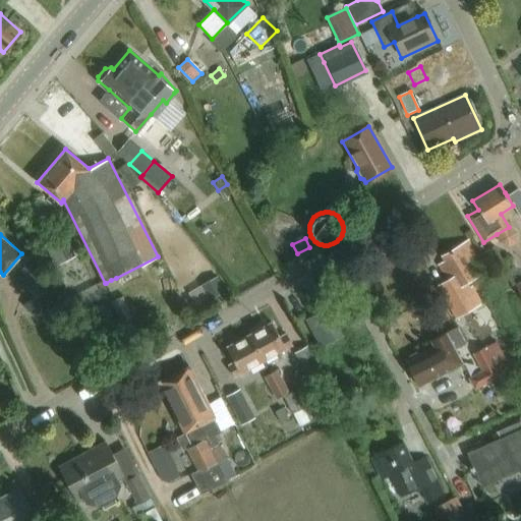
[(439,266),(448,281),(437,288),(456,320),(481,304),(467,282),(485,271),(467,241),(443,256),(446,262),(439,266)]
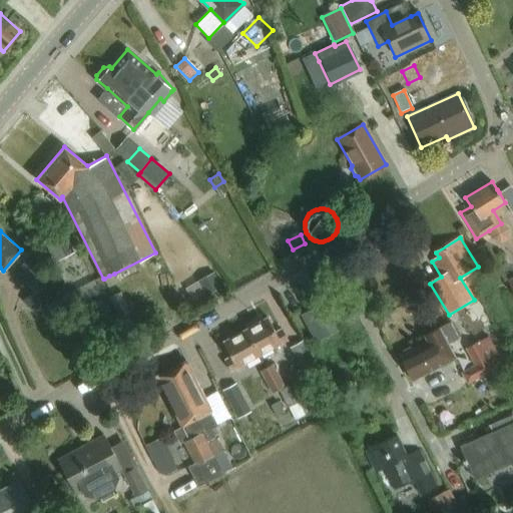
[(214,273),(198,282),(206,296),(222,287),(214,273)]
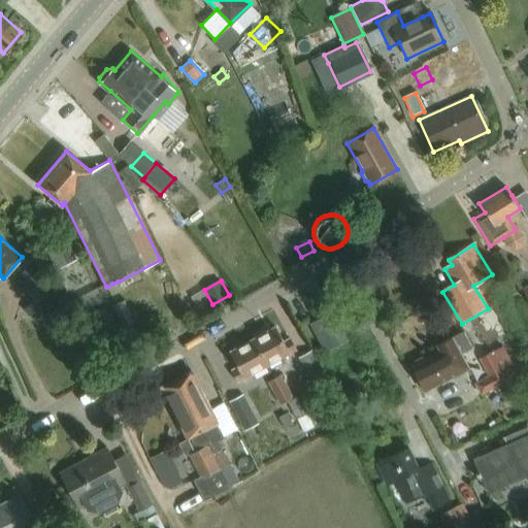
[(124,300),(112,305),(123,328),(134,322),(124,300)]
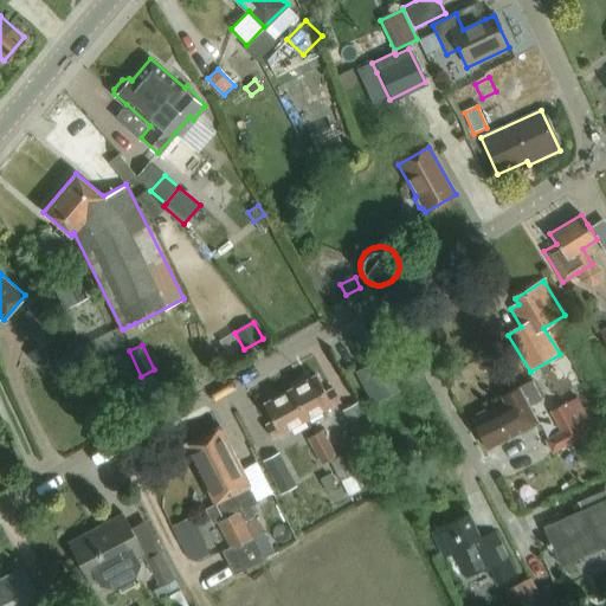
[(37,346),(26,356),(44,373),(53,361),(37,346)]
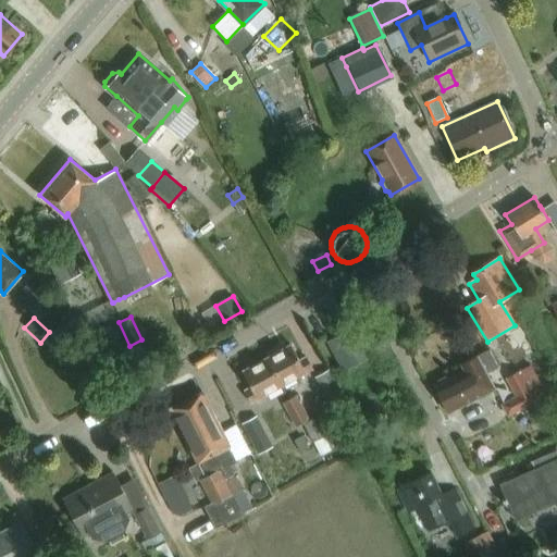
[(326,343),(343,372),(368,359),(351,330),(326,343)]
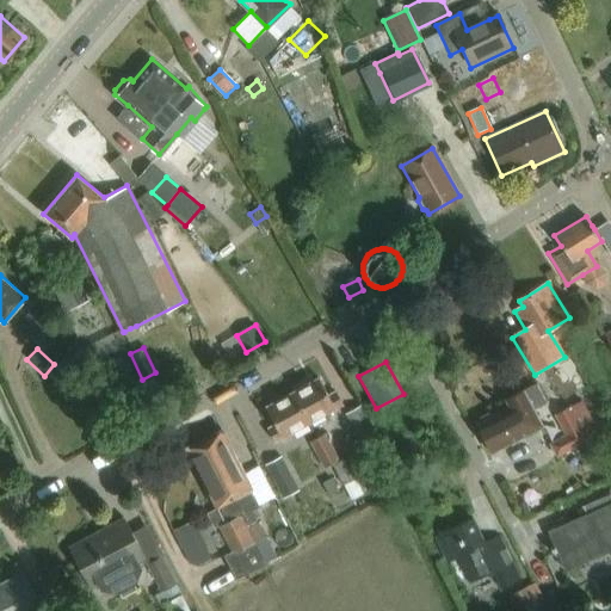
[(275,442),(343,403),(335,392),(328,395),(319,377),(265,407),(276,425),(267,430),(275,442)]
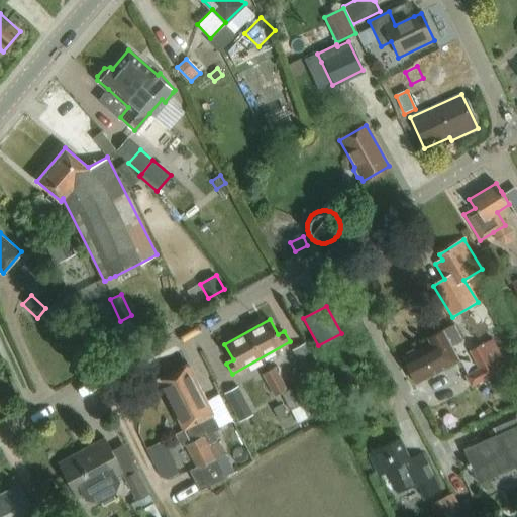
[(416,383),(460,359),(452,345),(463,340),(454,324),(429,337),(434,346),(406,362),(416,383)]
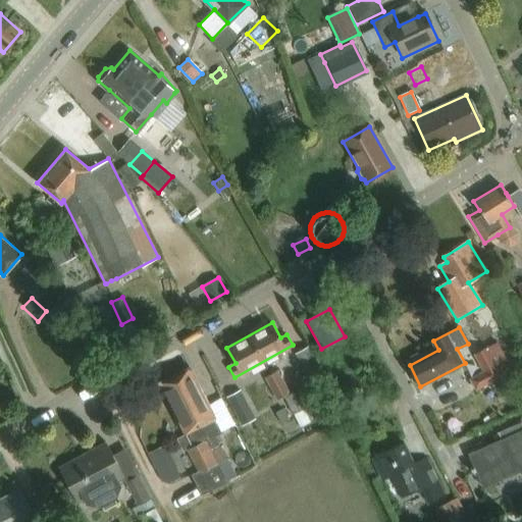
[(494,360),(505,355),(498,342),(475,354),(484,370),(470,377),(477,392),(504,377),(494,360)]
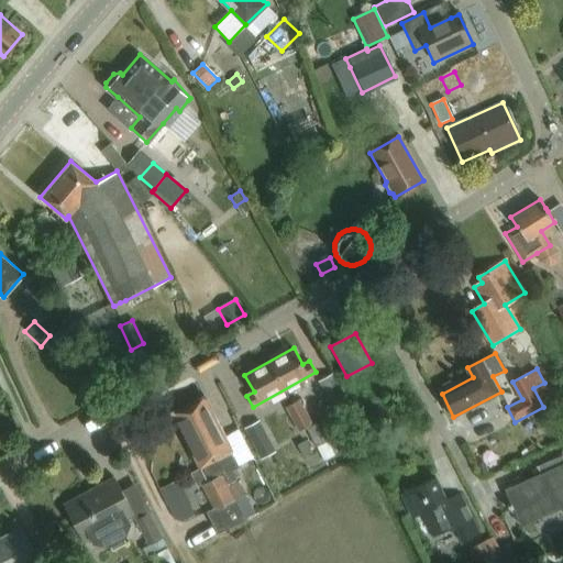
[(348,399),(332,373),(318,382),(332,408),(348,399)]
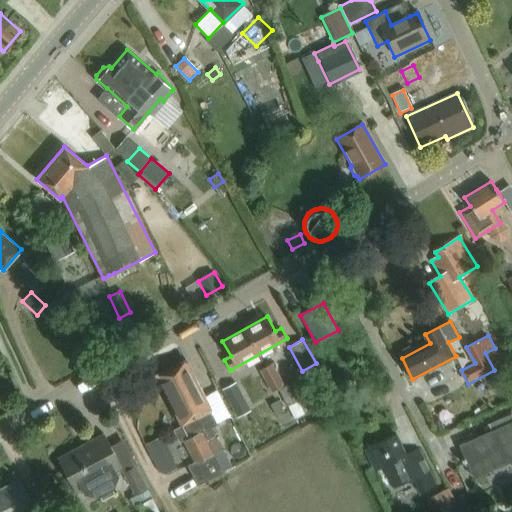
[(170,368),(203,431),(206,436),(212,433),(209,428),(217,424),(210,411),(212,410),(186,360),(170,368)]
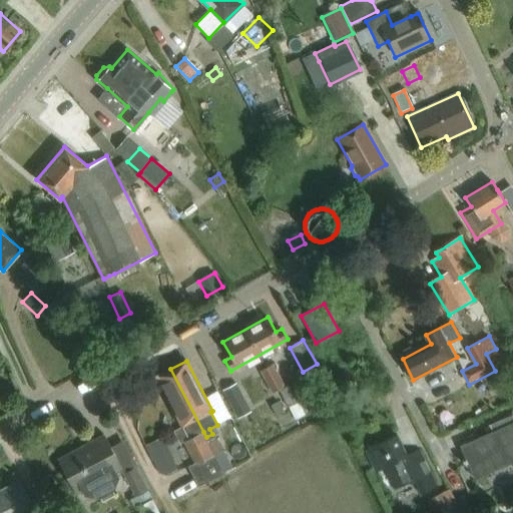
[(274,393),(285,387),(273,365),(262,371),(274,393)]
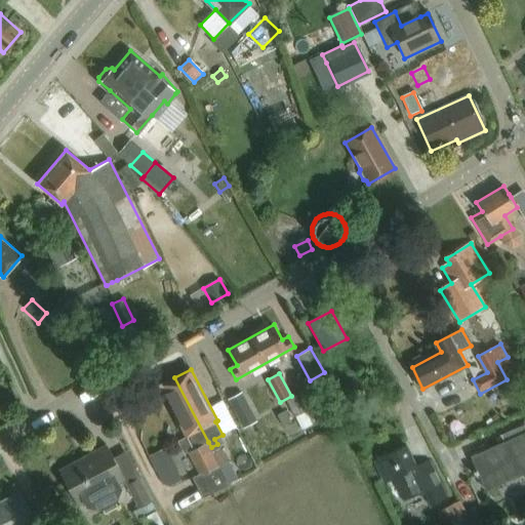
[(206,443),(208,442),(174,377),(160,385),(187,436),(177,441),(184,452),(188,450),(199,474),(217,465),(211,452),(206,443)]
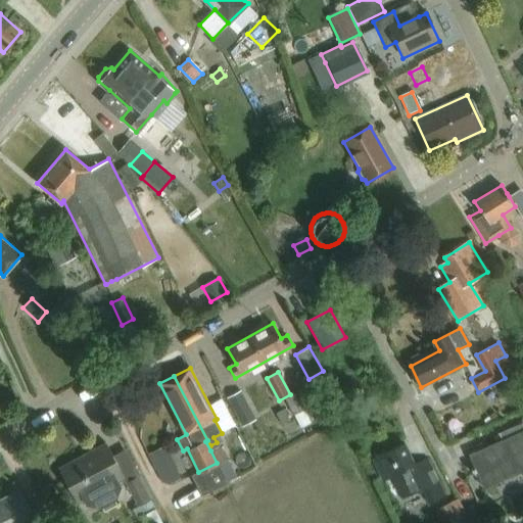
[(256,419),(241,390),(228,397),(243,427),(256,419)]
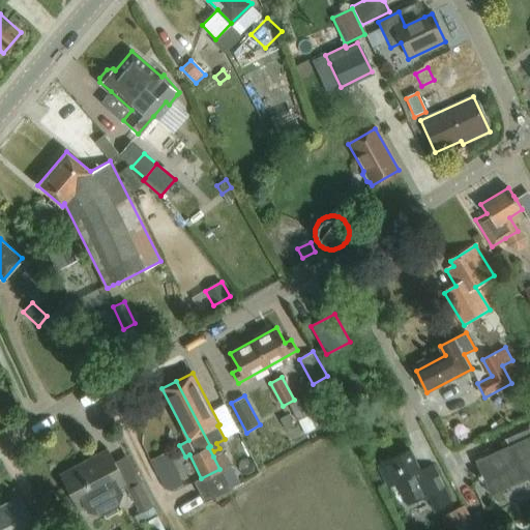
[(301,398),(289,404),(298,421),(311,415),(301,398)]
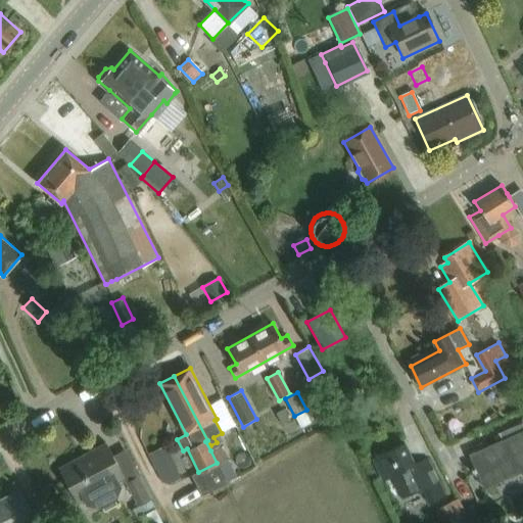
[(284,410),(276,414),(282,425),(289,421),(284,410)]
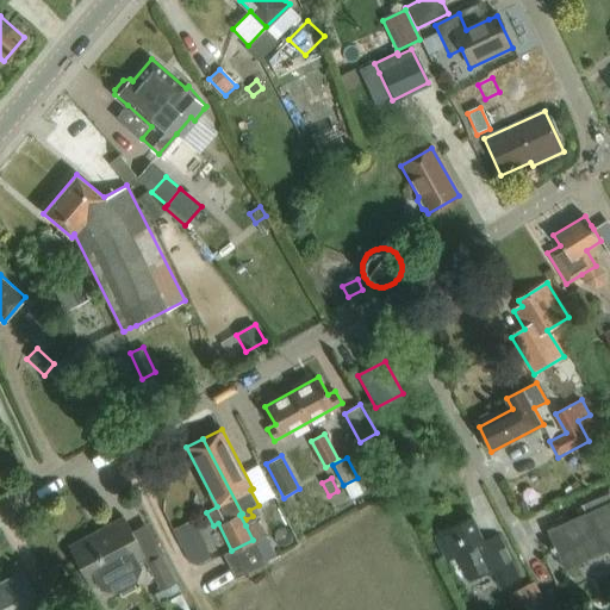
[(609,504),(586,515),(548,531),(556,549),(565,570),(609,549),(609,504)]
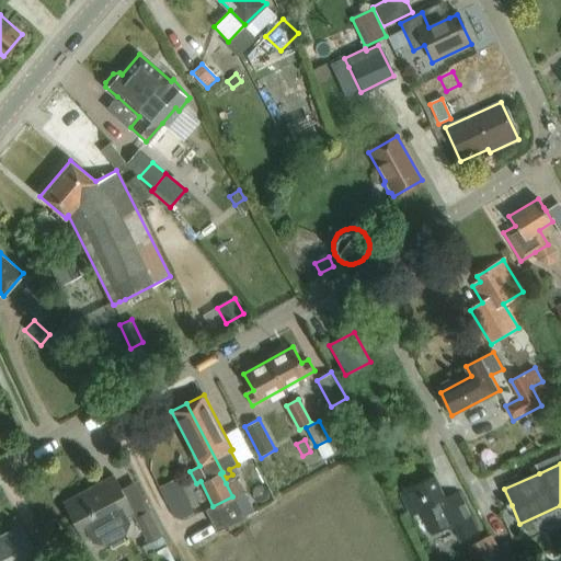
[(83,540),(90,536),(93,542),(109,545),(124,537),(130,522),(127,516),(134,513),(113,473),(63,501),(83,540)]
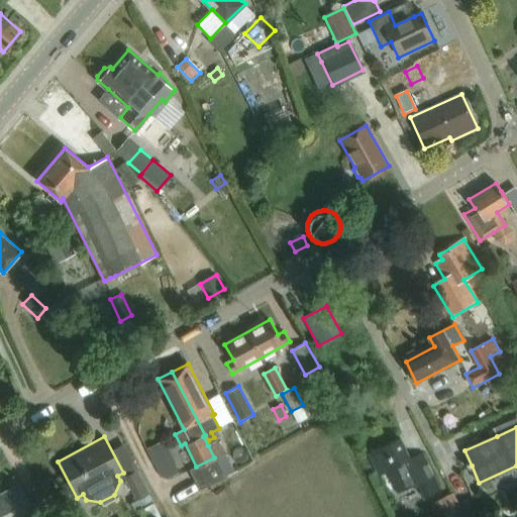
[(398,493),(416,484),(423,499),(440,491),(423,453),(411,459),(400,438),(369,453),(379,475),(387,472),(398,493)]
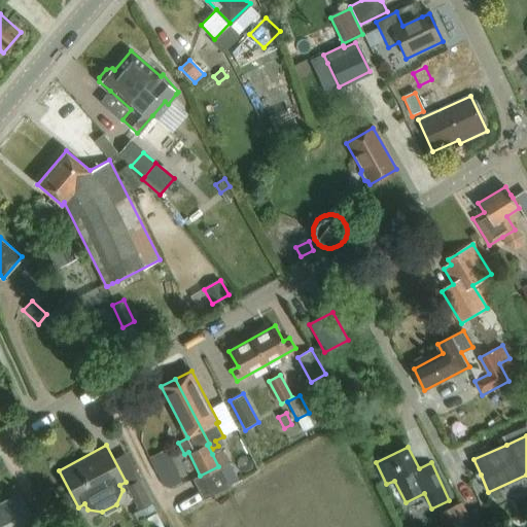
[(222,449),(212,454),(218,466),(220,468),(230,463),(222,449)]
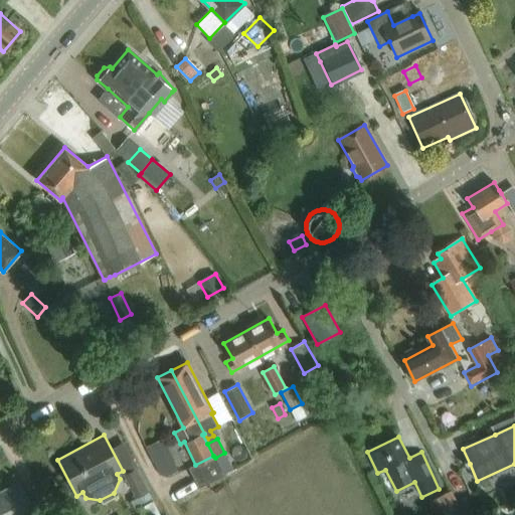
[(172,457),(155,465),(160,476),(166,478),(179,471),(172,457)]
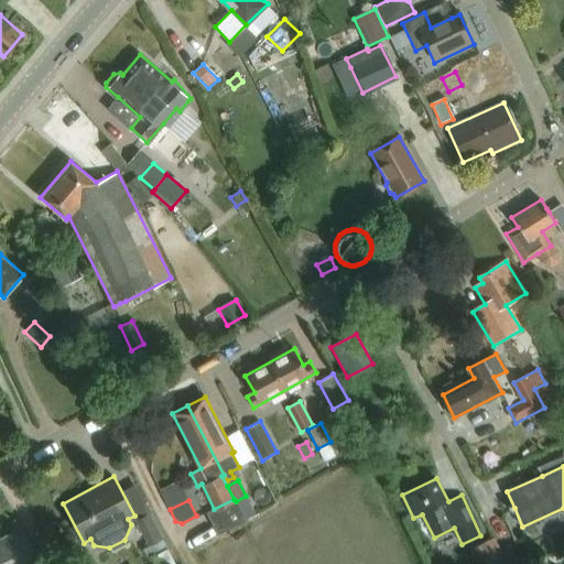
[(151,563),(169,555),(150,517),(136,523),(149,550),(144,552),(150,563),(151,563)]
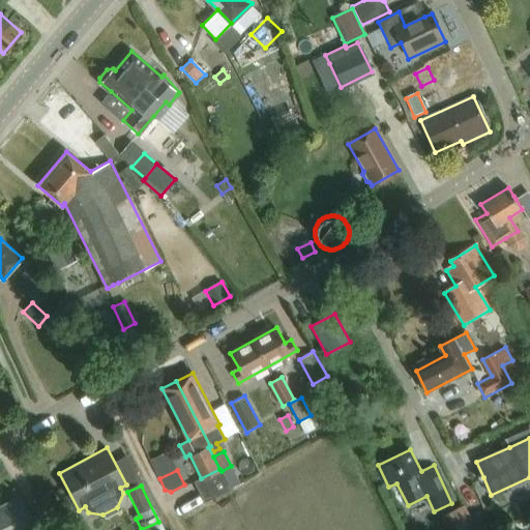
[(0,529),(36,529),(38,529),(20,495),(0,505),(0,529)]
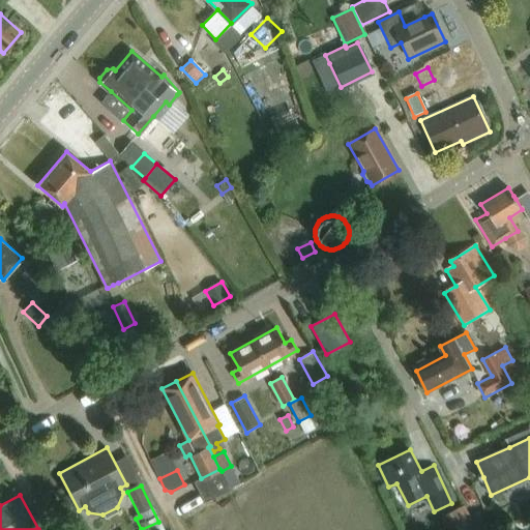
[(473,529),(463,507),(440,520),(445,529),(473,529)]
